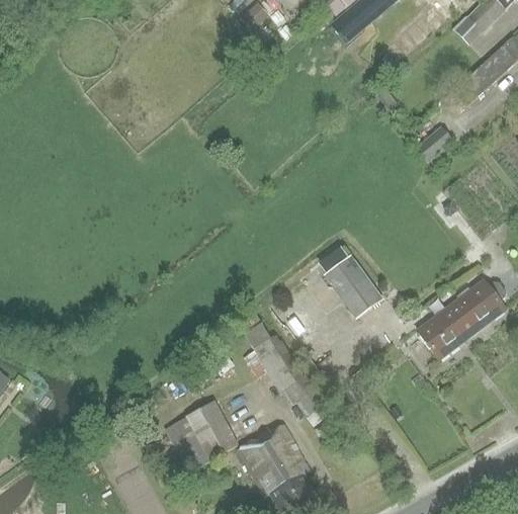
[(397,4),(393,0),(363,0),(333,26),(348,45),(397,4)]
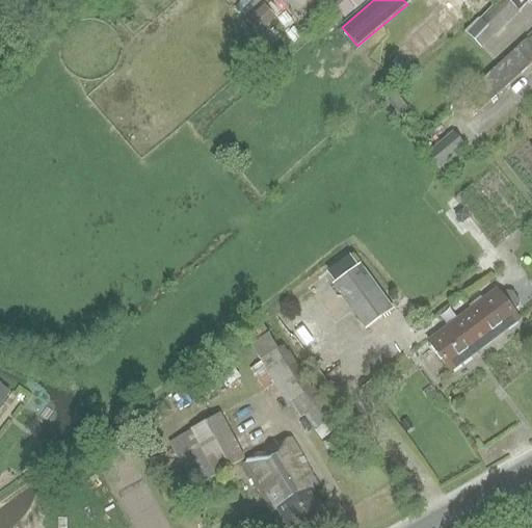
[(495,0),(464,29),(480,45),(527,0),(495,0)]
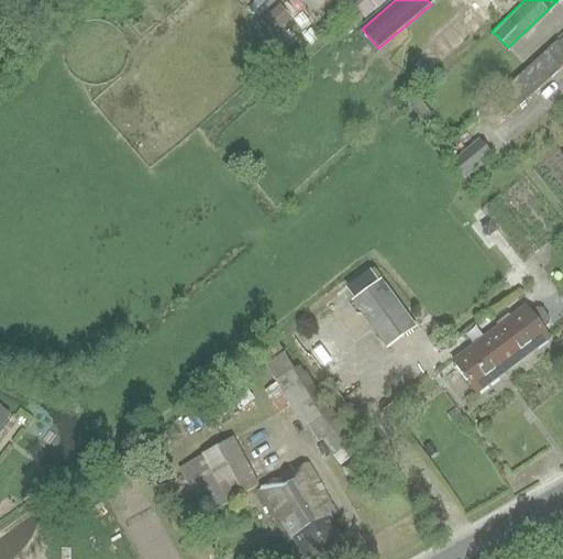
[(280,3),(272,12),(284,25),(293,17),(280,3)]
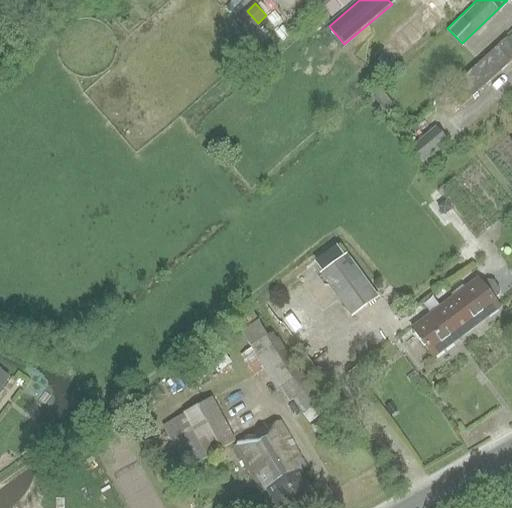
[(511,32),(508,36),(507,35),(448,89),(461,104),(511,57),(511,32)]
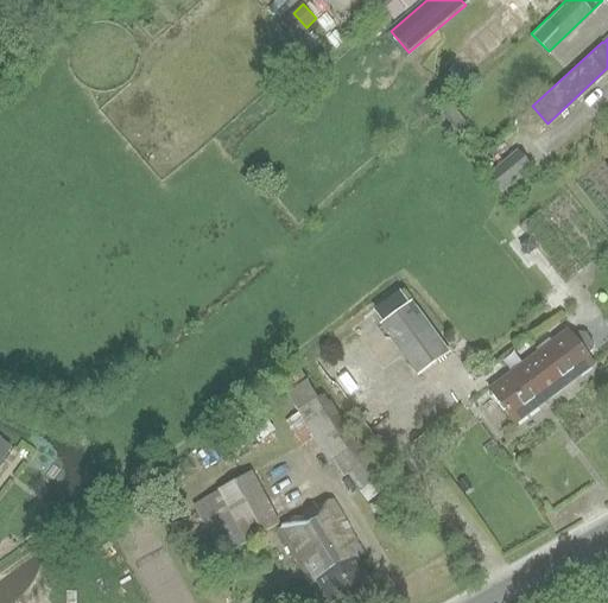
[(435,118),(434,118),(435,119),(447,133),(448,135),(466,120),(451,103),(435,118)]
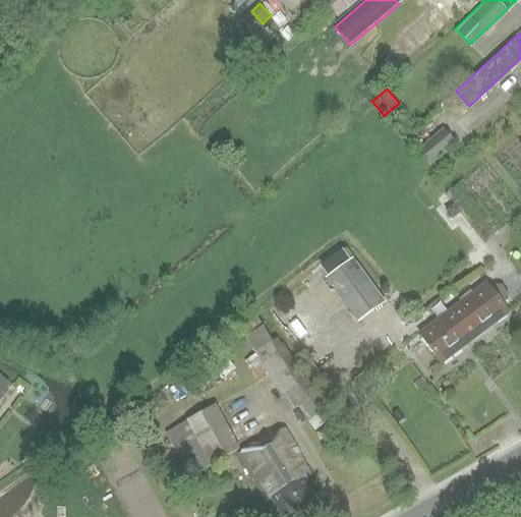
[(430,163),(456,141),(444,126),(417,148),(430,163)]
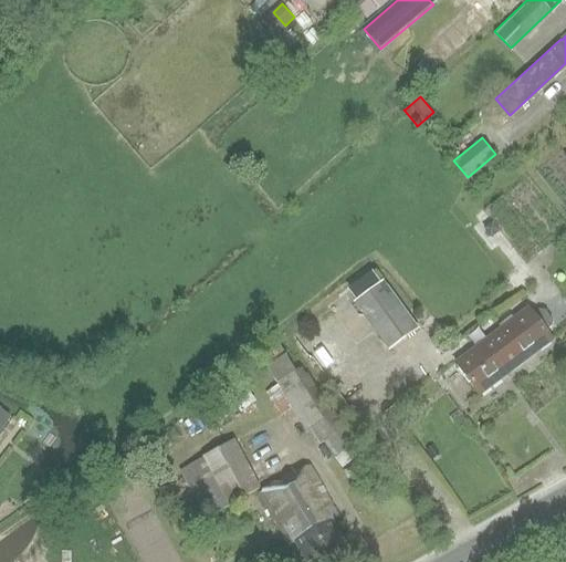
[(389,349),(416,329),(383,282),(356,302),(389,349)]
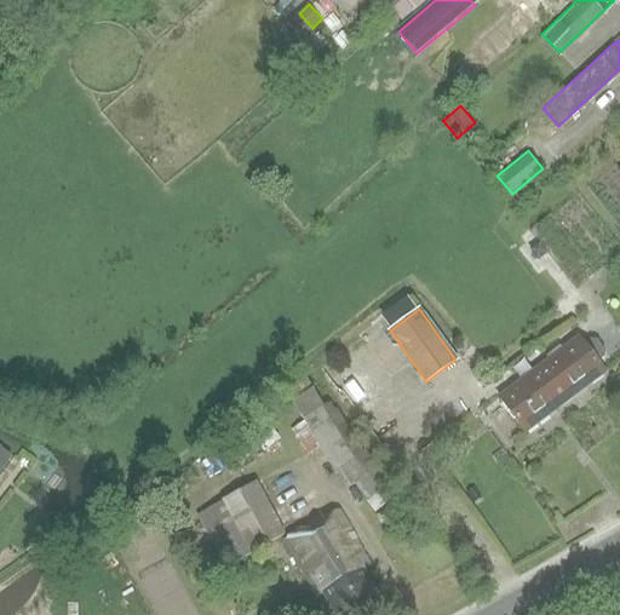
[(579,335),(499,396),(524,429),(604,368),(597,358),(604,354),(606,348),(597,337),(591,337),(584,342),(579,335)]
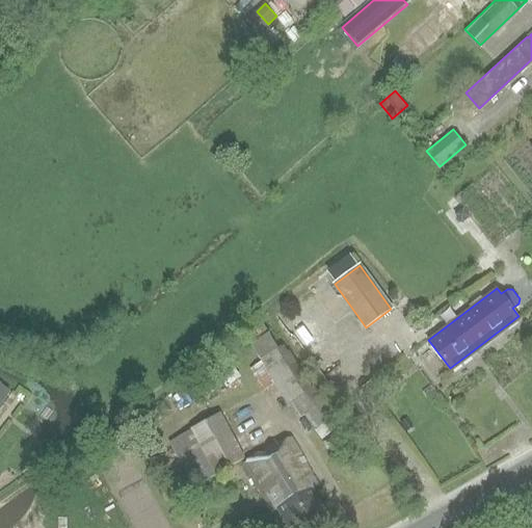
[(310,387),(281,338),(280,339),(271,330),(270,331),(251,342),(261,359),(249,366),(264,389),(274,381),(288,404),(291,401),(300,415),(304,412),(324,436),(338,423),(310,387)]
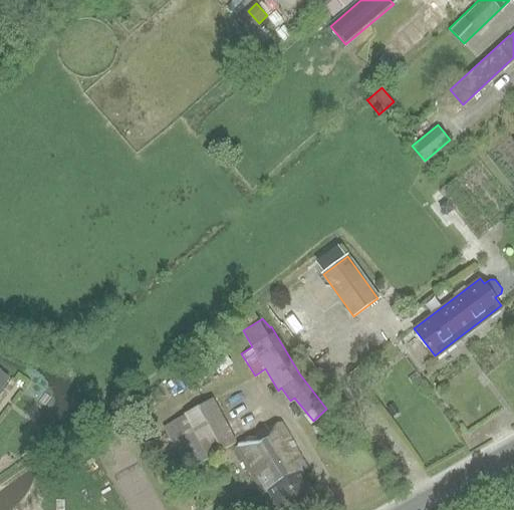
[(213,398),(186,413),(164,424),(174,442),(188,467),(236,441),(213,398)]
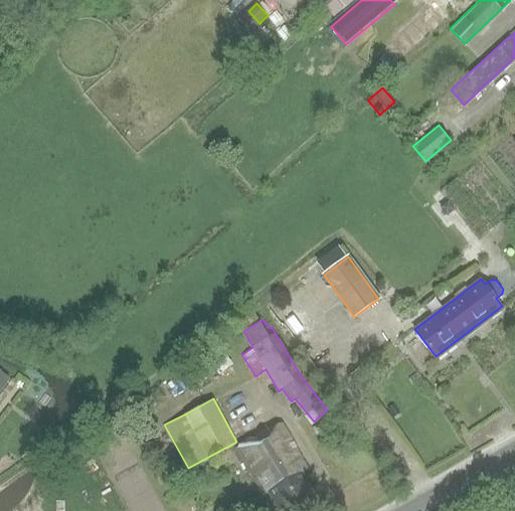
[(280,509),(314,491),(302,470),(308,467),(282,420),(236,446),(264,494),(269,490),(280,509)]
